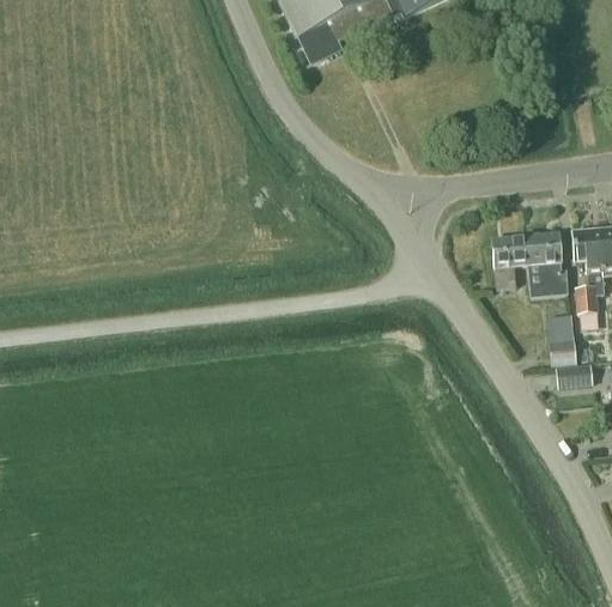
[(405,16),(438,0),(278,0),(296,36),(298,34),(313,64),(341,50),(337,41),(403,10),(405,16)]
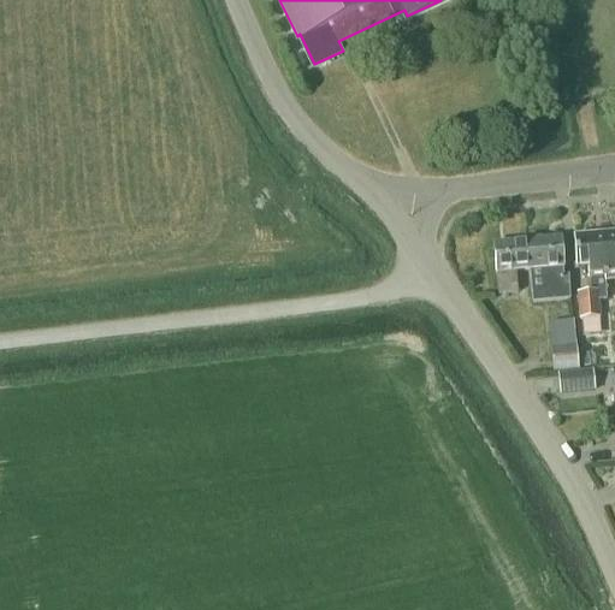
[(614,227),(574,232),(578,261),(589,260),(591,288),(579,289),(580,313),(583,313),(591,312),(601,312),(599,295),(608,295),(605,272),(614,270),(614,227)]
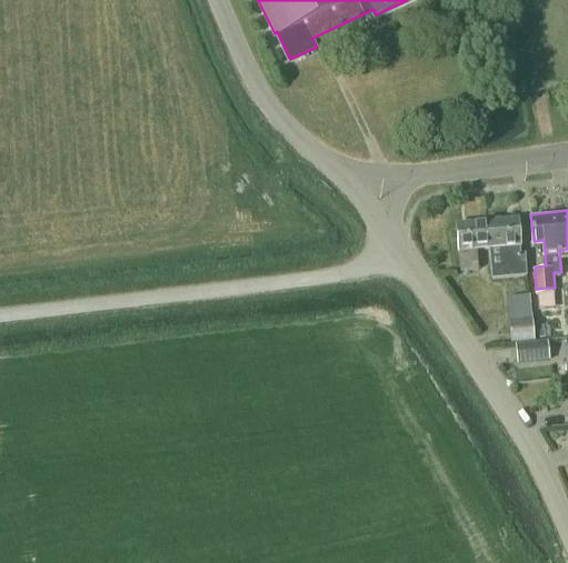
[(487,218),(490,244),(492,275),(527,273),(526,263),(527,263),(526,251),(521,251),(518,215),(487,218)]
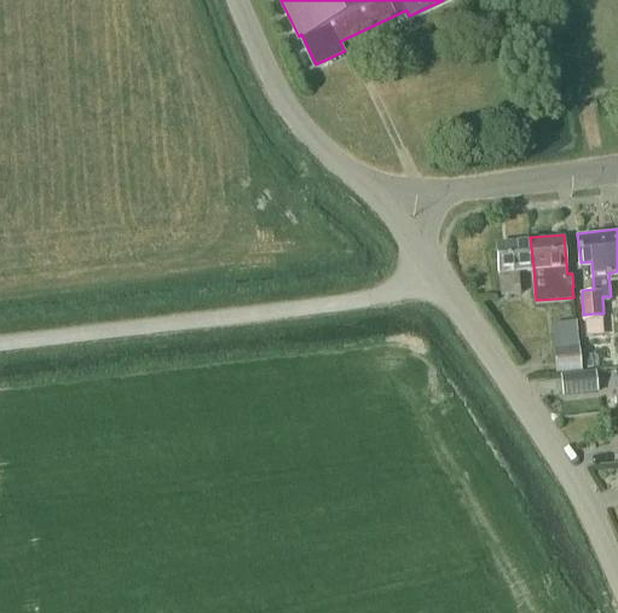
[(519,267),(533,266),(530,237),(497,241),(500,270),(502,291),(520,290),(519,267)]
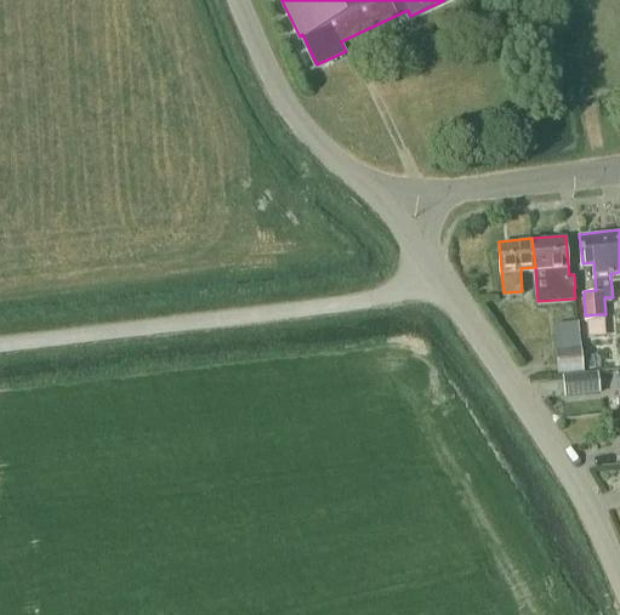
[(596,314),(587,315),(589,332),(597,331),(596,314)]
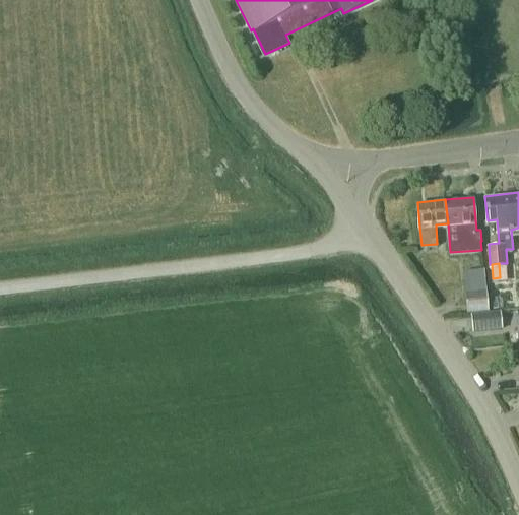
[(489,309),(484,266),(463,268),(467,311),(489,309)]
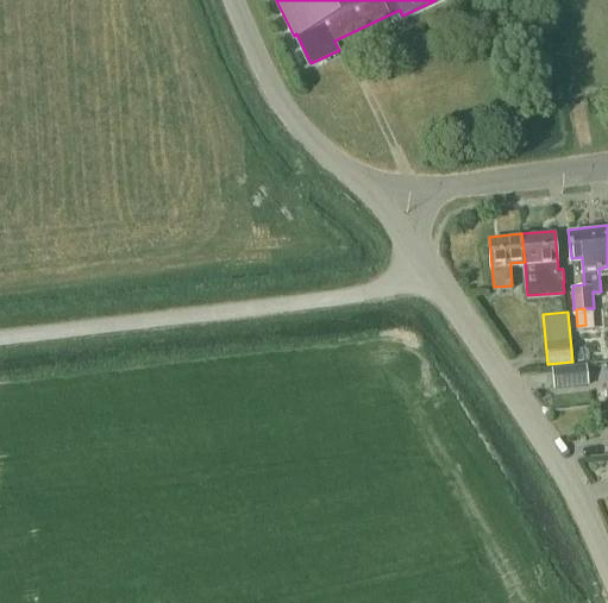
[(589,382),(588,360),(552,364),(553,385),(589,382)]
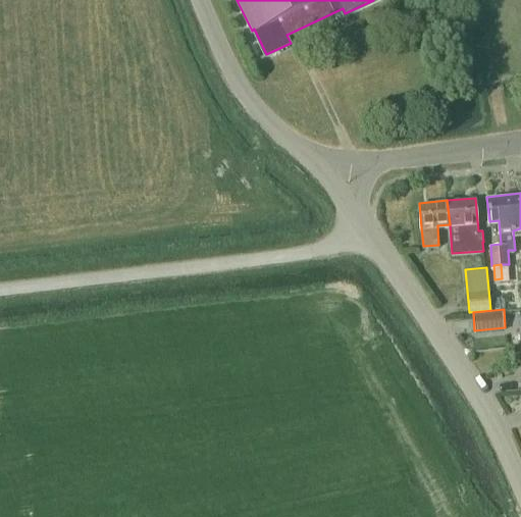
All buildings are outlined.
